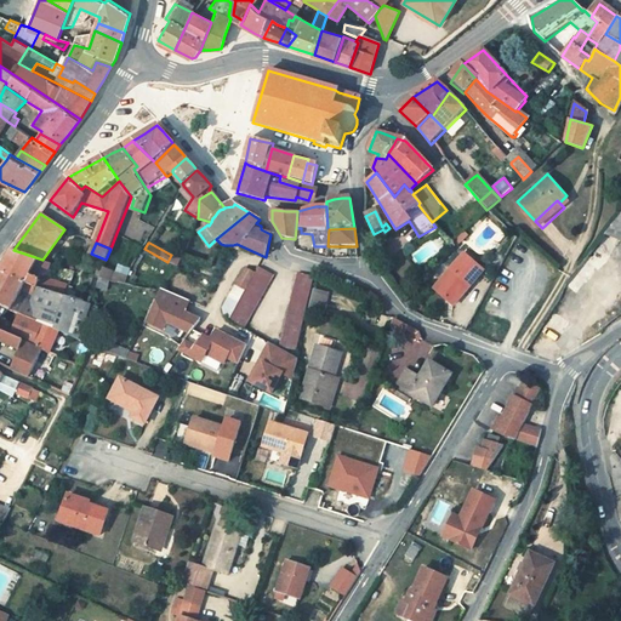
[(53,291),(66,296),(68,286),(69,285),(41,277),(44,272),(47,273),(51,263),(43,260),(13,250),(7,261),(0,272),(27,283),(53,291)]
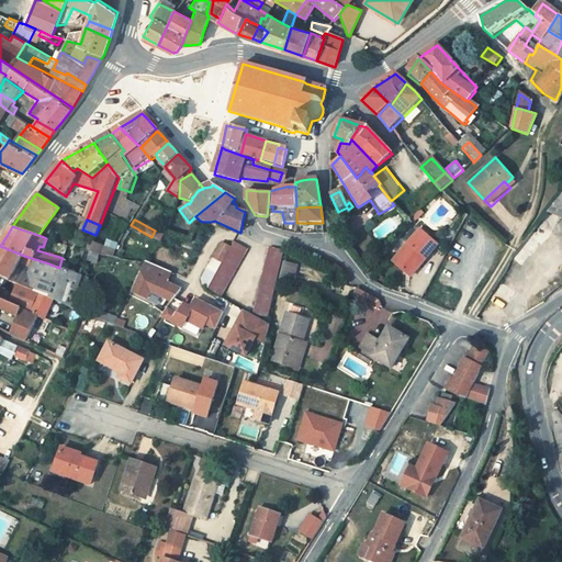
[(424,260),(420,258),(431,243),(418,232),(391,263),(409,277),(424,260)]
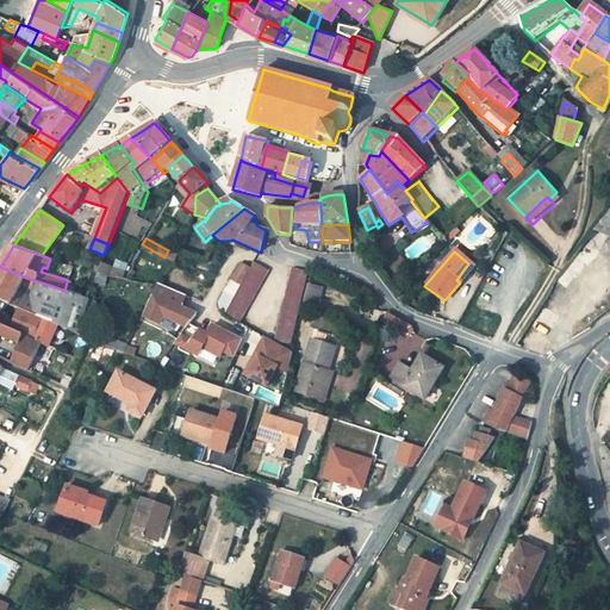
[(98,272),(98,273),(107,275),(111,266),(101,262),(98,272)]
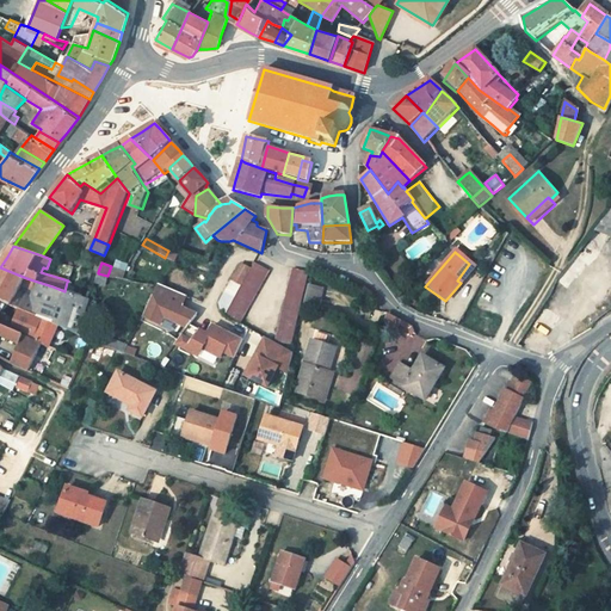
[(241,320),(271,271),(258,264),(229,313),(241,320)]
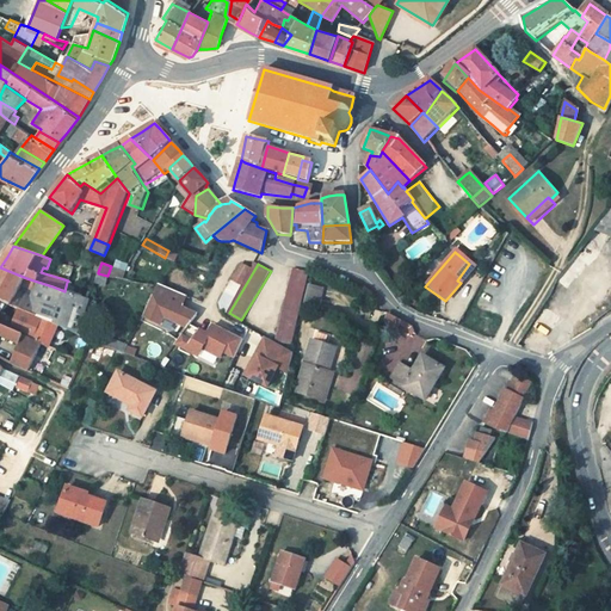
[(474,267),(469,264),(457,281),(461,283),(474,267)]
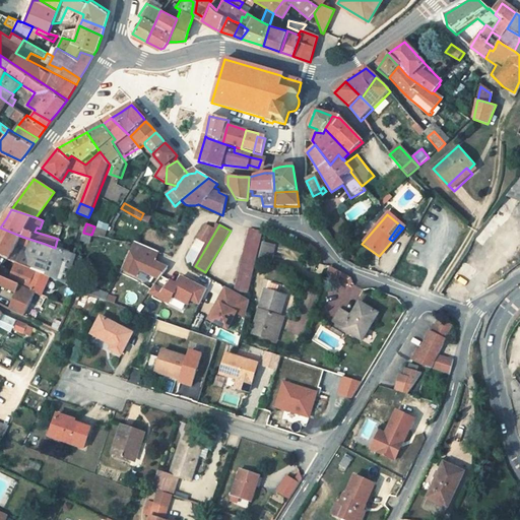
[(103,229),(94,226),(91,235),(101,236),(103,229)]
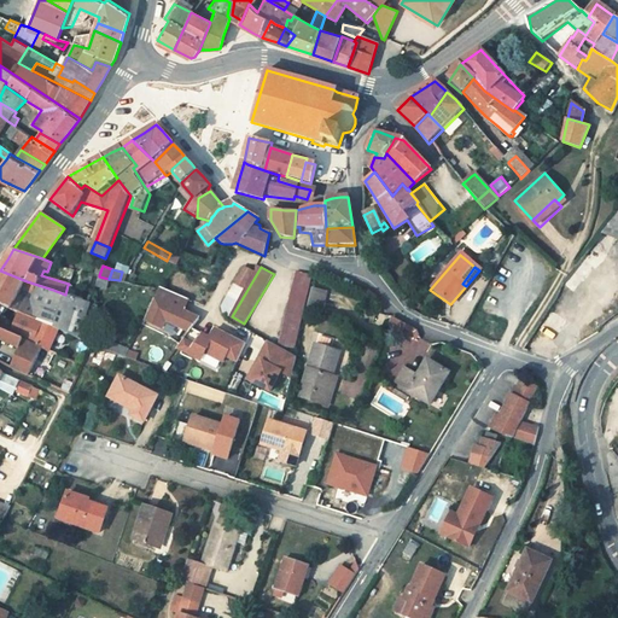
[(245,289),(254,273),(246,269),(238,285),(245,289)]
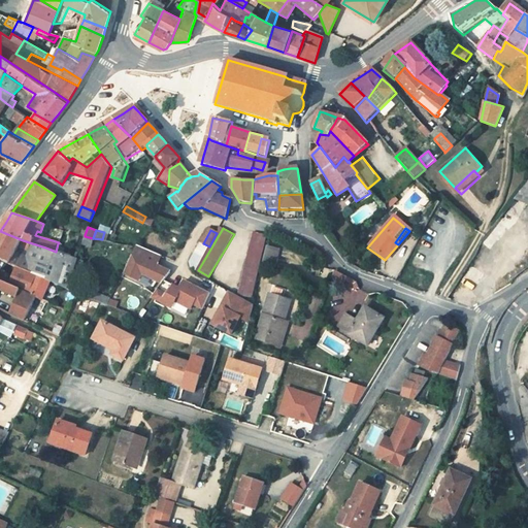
[(57,285),(66,289),(71,274),(77,259),(56,252),(45,248),(23,240),(0,231),(0,259),(8,264),(36,276),(51,282),(57,285)]
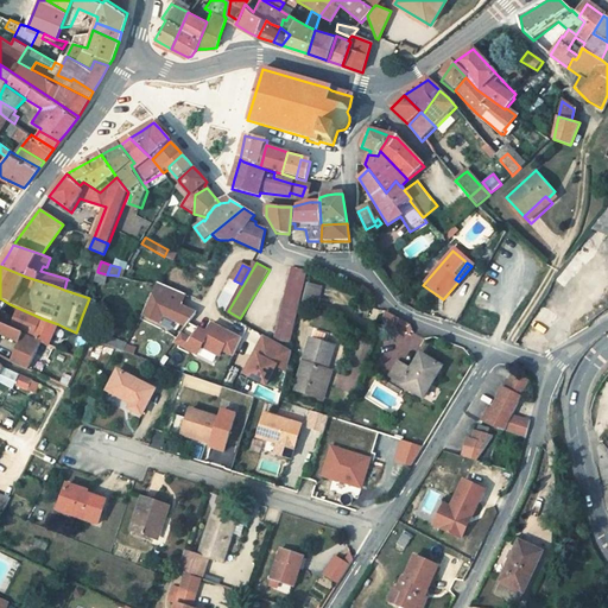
[(121,277),(130,278),(131,270),(132,267),(128,266),(127,266),(121,277)]
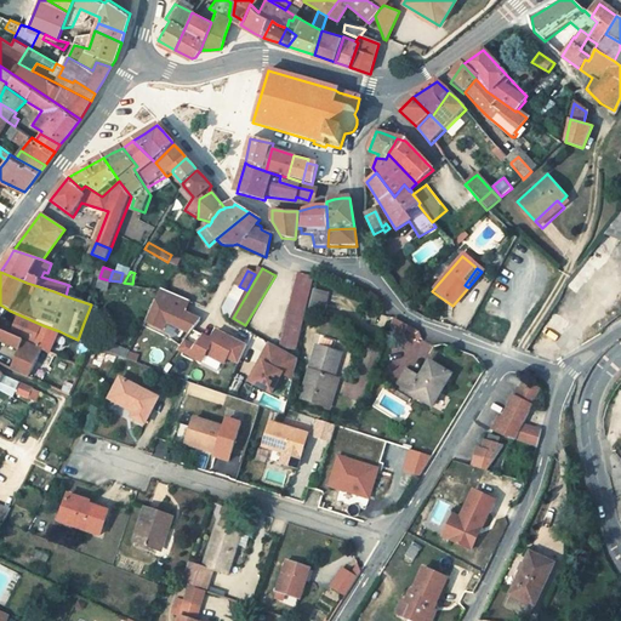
[(298,351),(315,277),(301,274),(284,347),(298,351)]
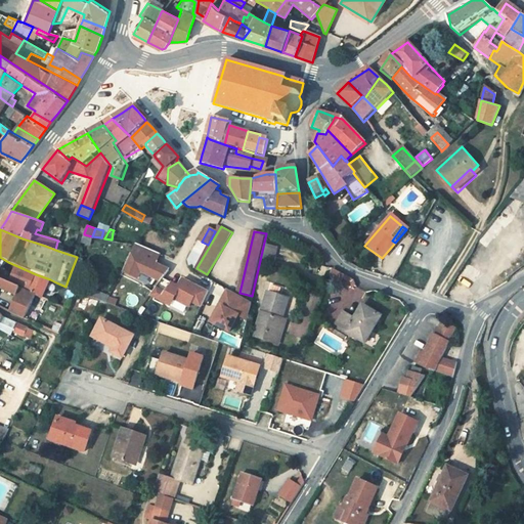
[(90,243),(92,236),(84,234),(81,243),(86,245),(87,242),(90,243)]
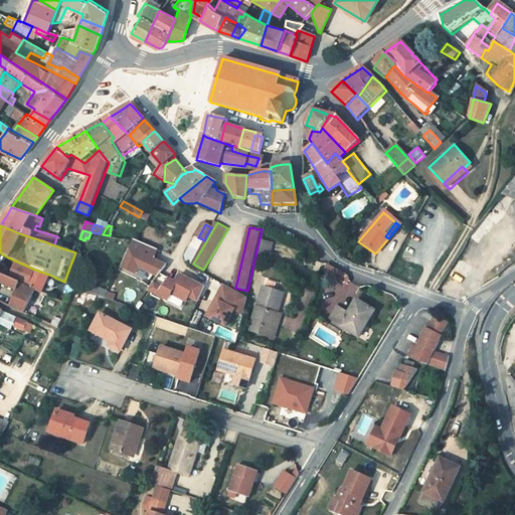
[(132,240),(130,246),(153,256),(157,248),(135,237),(132,240)]
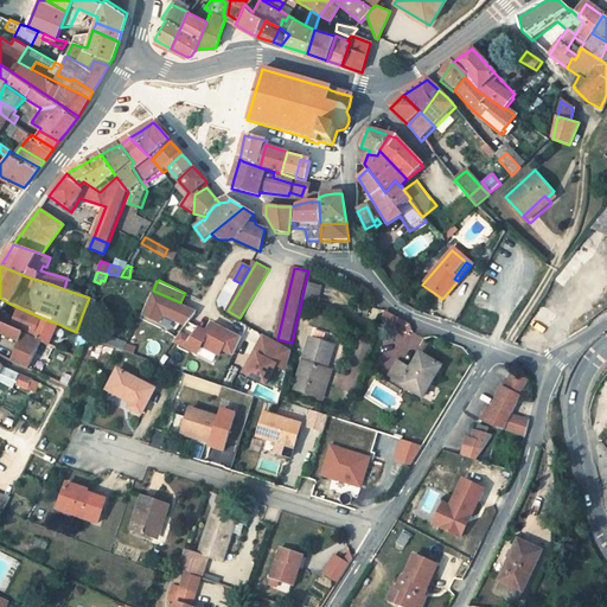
[(320,302),(324,285),(308,281),(304,299),(320,302)]
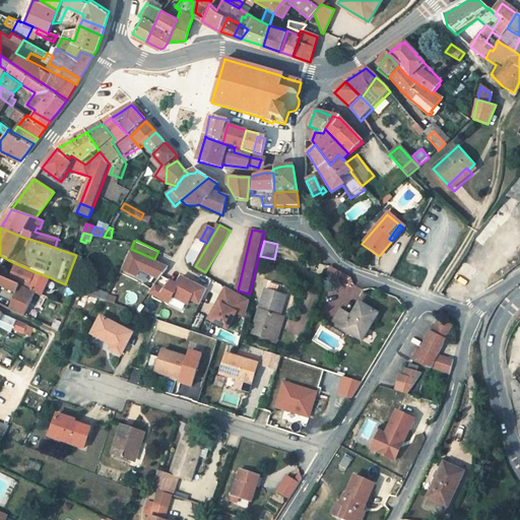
[(131,249),(123,266),(137,273),(139,267),(161,277),(169,268),(170,267),(131,249)]
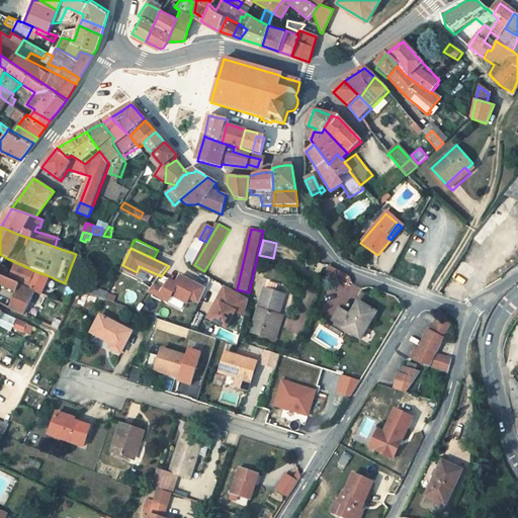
[(6,269),(12,272),(8,280),(27,288),(35,271),(8,259),(0,254),(0,263),(3,265),(2,267),(6,269)]
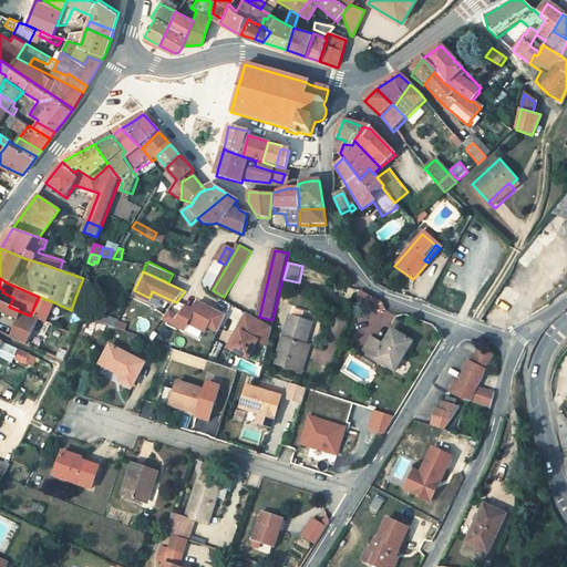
[(90,280),(83,278),(76,295),(84,297),(90,280)]
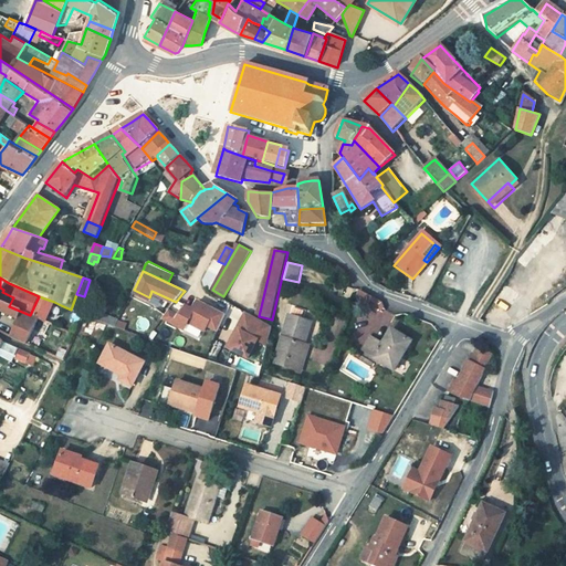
[(49,315),(51,310),(54,302),(39,296),(30,315),(38,318),(45,322),(49,315)]
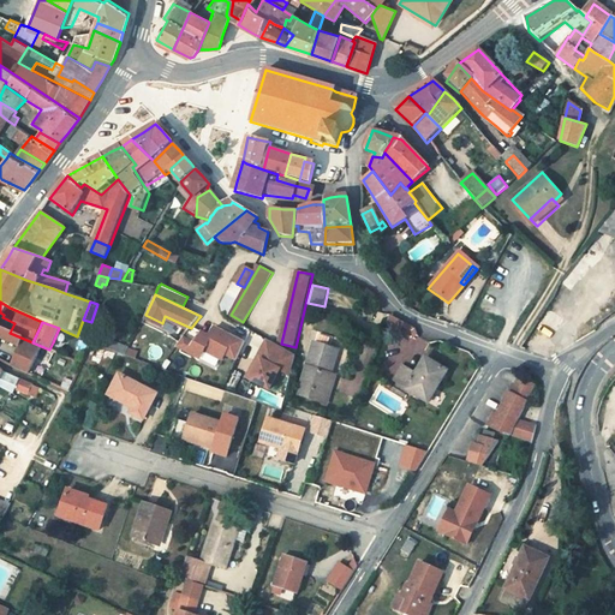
[(322,326),(317,338),(332,342),(335,329),(322,326)]
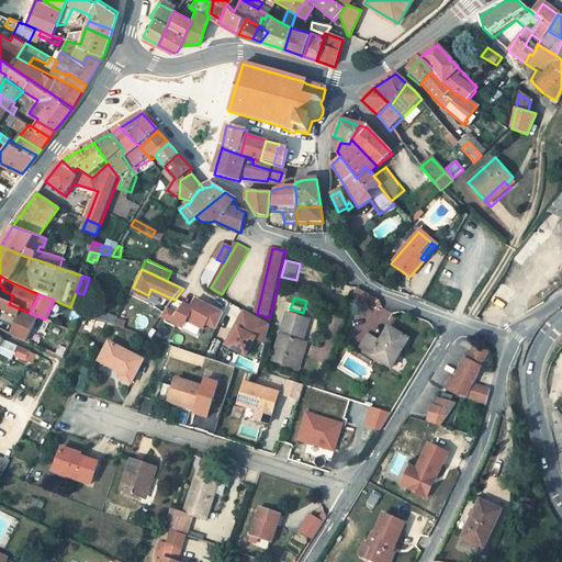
[(168,310),(160,321),(184,333),(188,324),(204,333),(208,327),(216,332),(225,313),(199,299),(193,308),(186,305),(179,315),(168,310)]
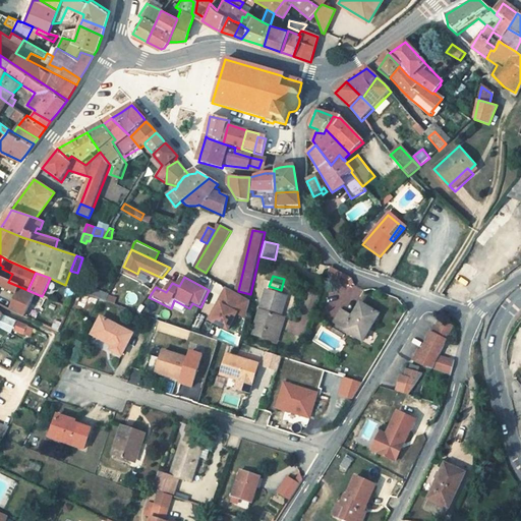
[(0,286),(18,294),(15,299),(13,299),(9,309),(24,317),(35,293),(27,290),(8,282),(2,279),(0,278),(0,286)]
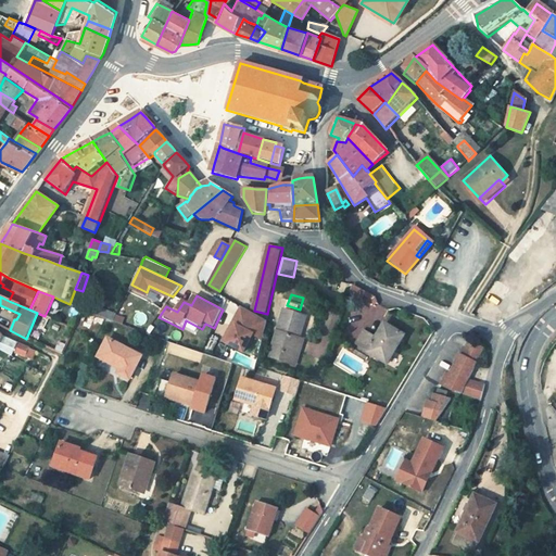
[(299,315),(300,310),(287,305),(272,358),(295,367),(299,357),(293,355),(299,340),(305,317),(299,315)]
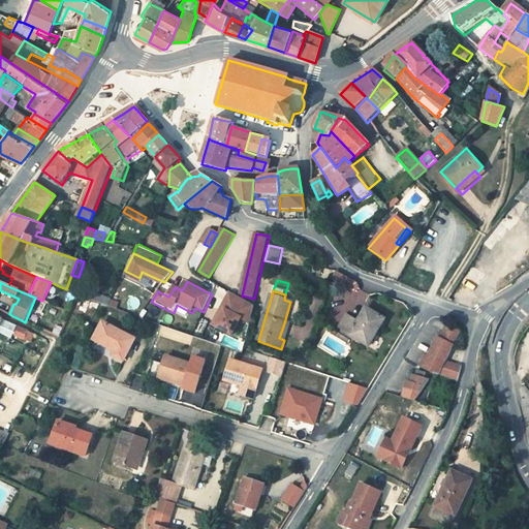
[(255,304),(230,291),(222,308),(225,309),(217,327),(232,335),(241,317),(250,322),(255,304)]
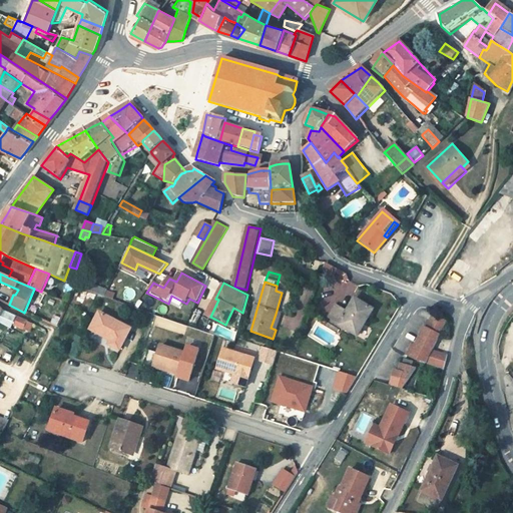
[(358,298),(350,310),(340,303),(331,317),(359,335),(375,310),(358,298)]
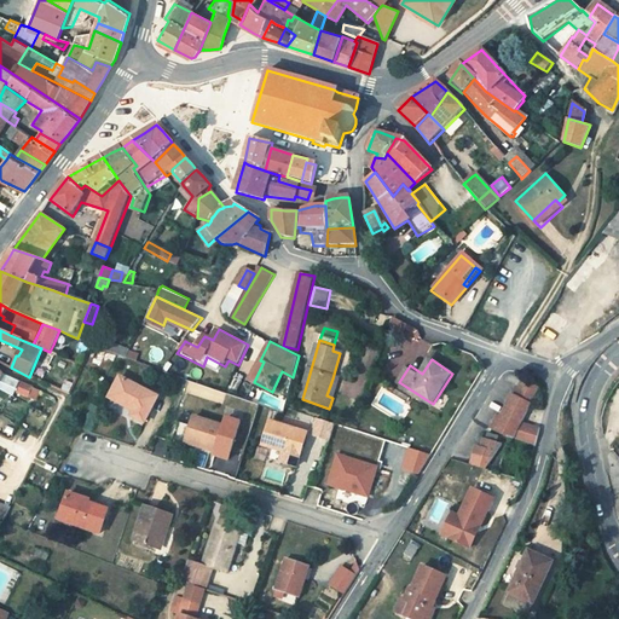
[(264,362),(260,360),(249,380),(254,382),(264,362)]
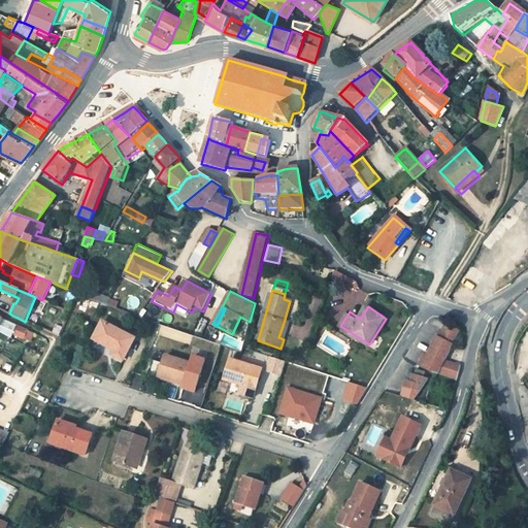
[(289,325),(284,323),(278,337),(284,339),(289,325)]
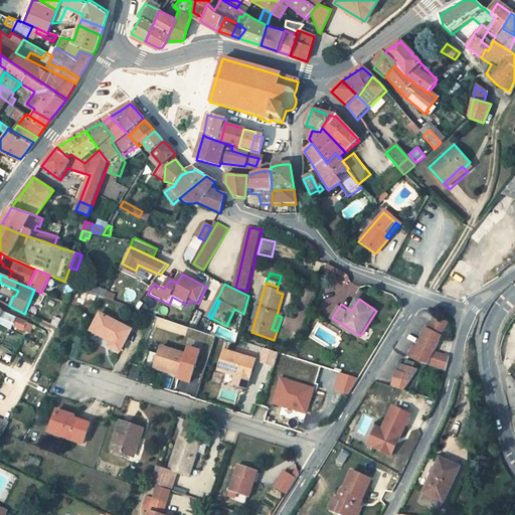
[(27,323),(28,321),(17,317),(13,325),(24,330),(25,328),(28,329),(30,324),(27,323)]
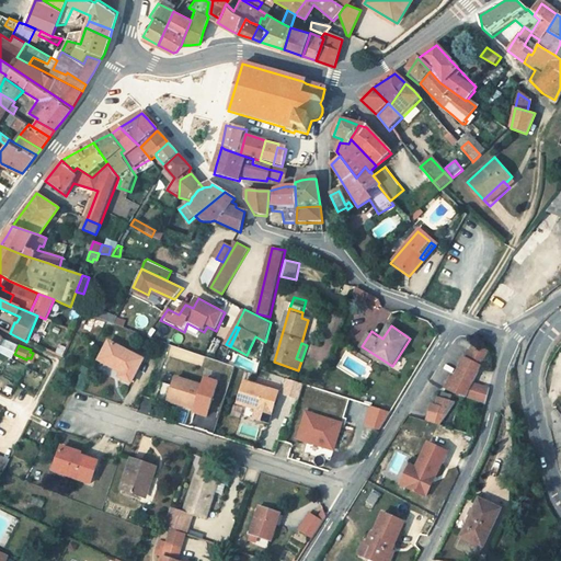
[(112,345),(102,363),(126,375),(124,378),(135,384),(146,363),(112,345)]
